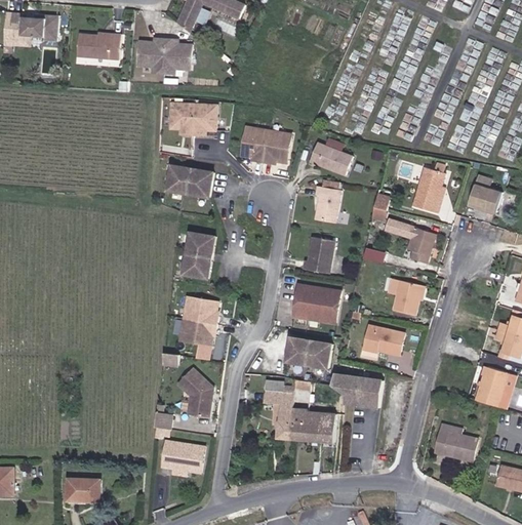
[(228,0),(189,0),(177,25),(189,35),(202,4),(239,21),(244,7),(228,0)]
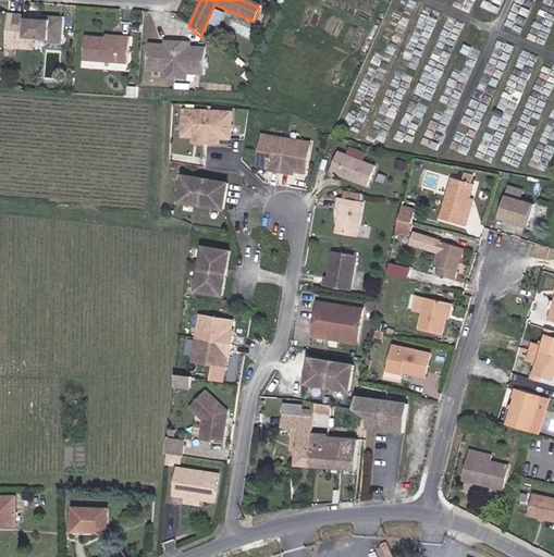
[(5,15),(3,50),(11,50),(12,47),(21,48),(22,40),(32,41),(45,42),(45,45),(59,46),(61,20),(40,19),(40,22),(23,21),(23,16),(5,15)]
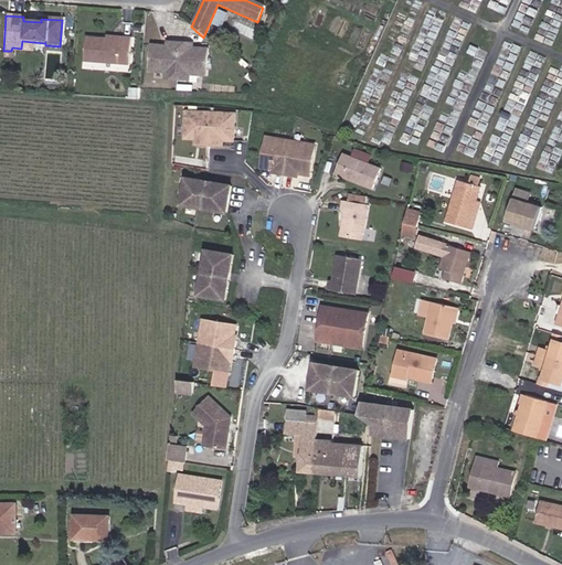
[(128,40),(118,39),(118,42),(104,42),(83,40),(82,64),(127,67),(128,40)]
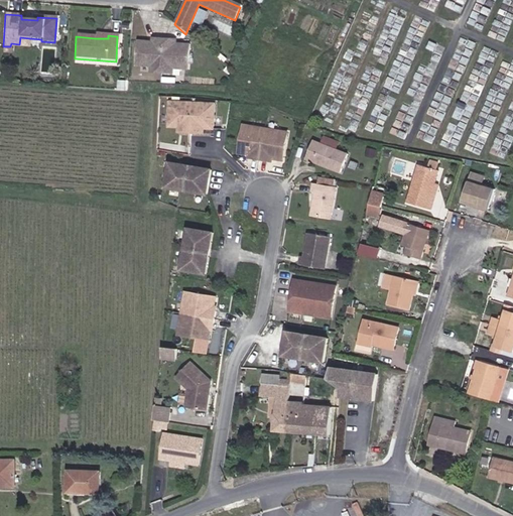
[(29,48),(29,38),(20,37),(19,44),(11,43),(10,46),(29,48)]
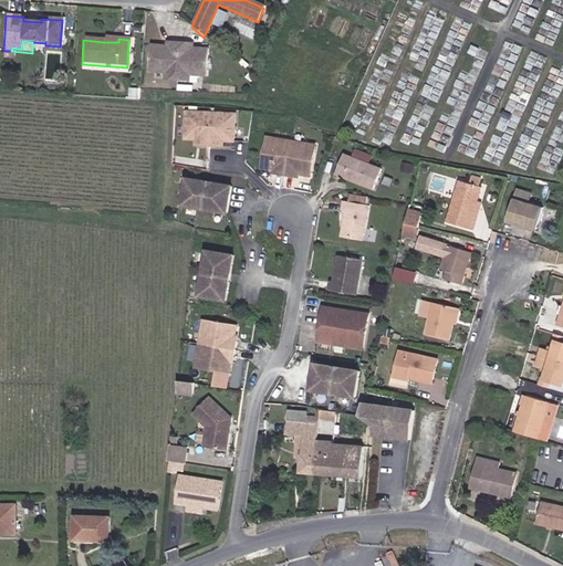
[(169,49),(150,46),(149,49),(148,73),(164,75),(164,80),(188,82),(188,76),(205,77),(206,51),(187,49),(187,44),(169,43),(169,49)]
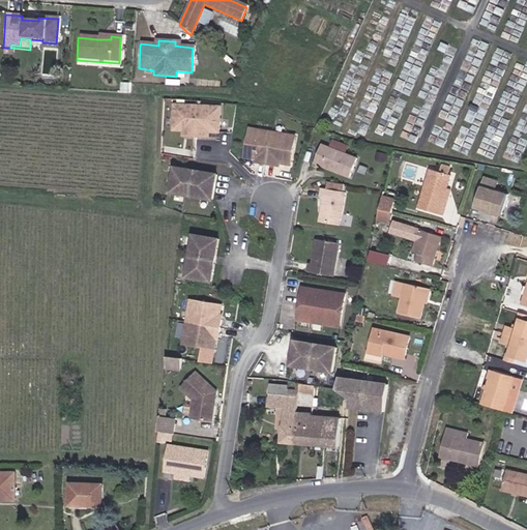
[(213,104),(168,101),(166,127),(176,127),(176,130),(181,131),(180,134),(196,134),(197,131),(202,131),(202,129),(212,129),(213,104)]
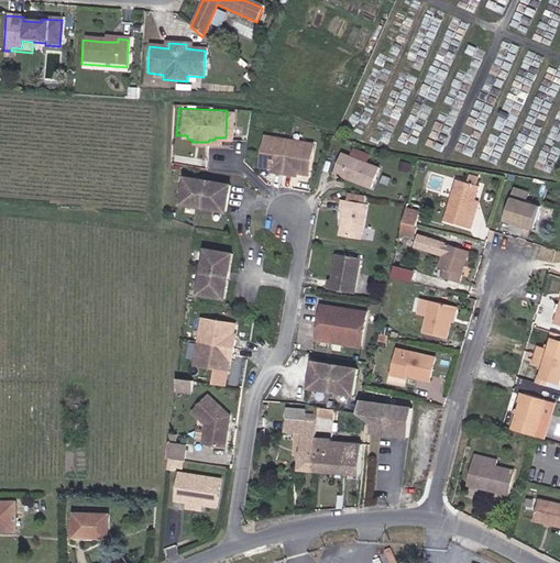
[(291,172),(295,173),(305,176),(313,146),(266,135),(259,164),(268,166),(273,167),(272,170),(289,175),(291,172)]
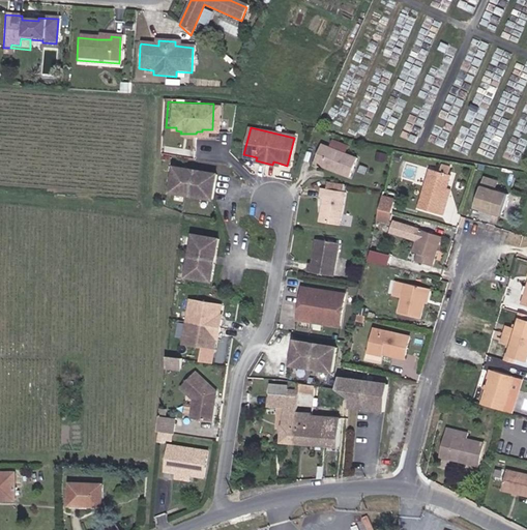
[(356,159),(321,145),(313,164),(349,178),(356,159)]
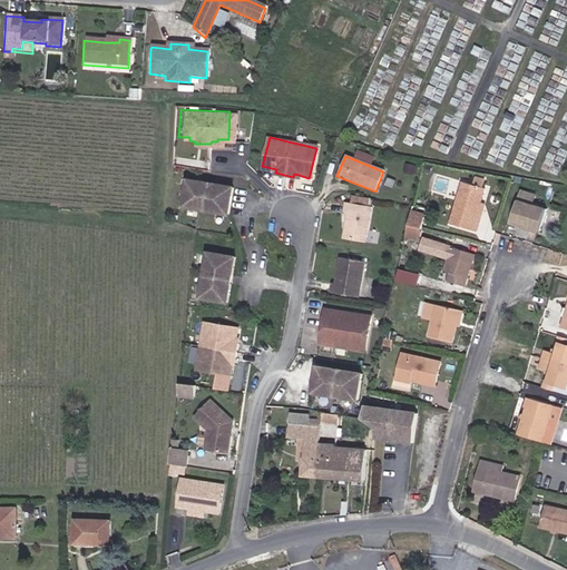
[(203,186),(204,179),(186,176),(181,204),(226,213),(231,185),(213,182),(212,188),(203,186)]
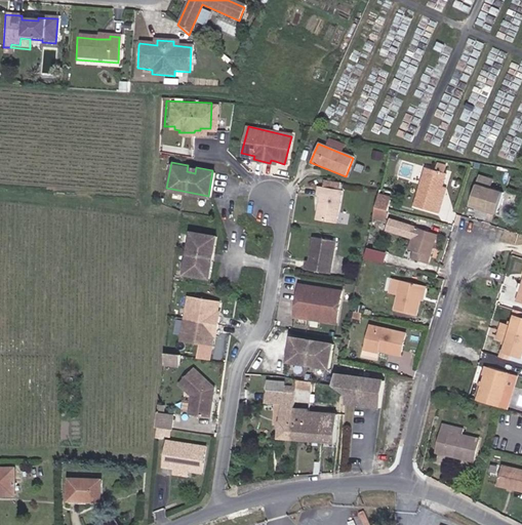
[(196,167),(188,165),(187,171),(195,173),(196,167)]
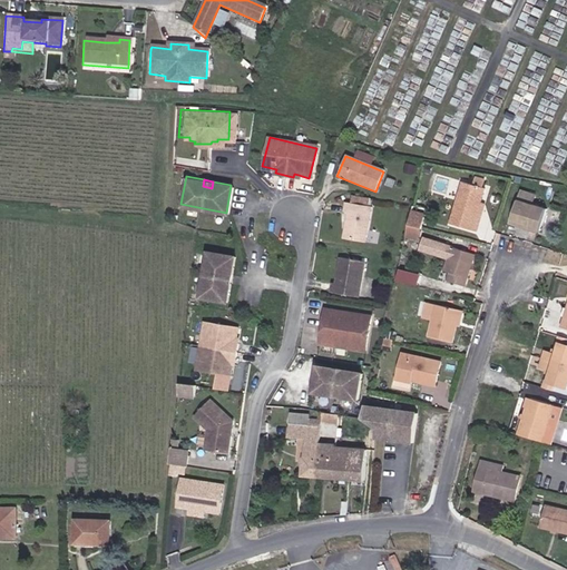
[(475,231),(477,223),(472,222),(478,203),(482,188),(480,188),(482,183),(472,179),(471,185),(460,183),(448,223),(475,231)]
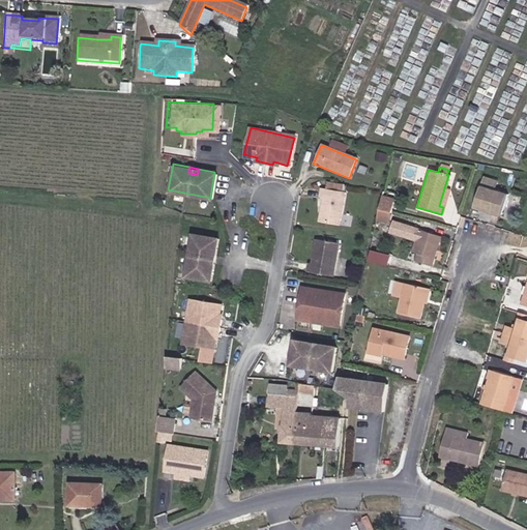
[(498,215),(505,195),(479,186),(473,208),(498,215)]
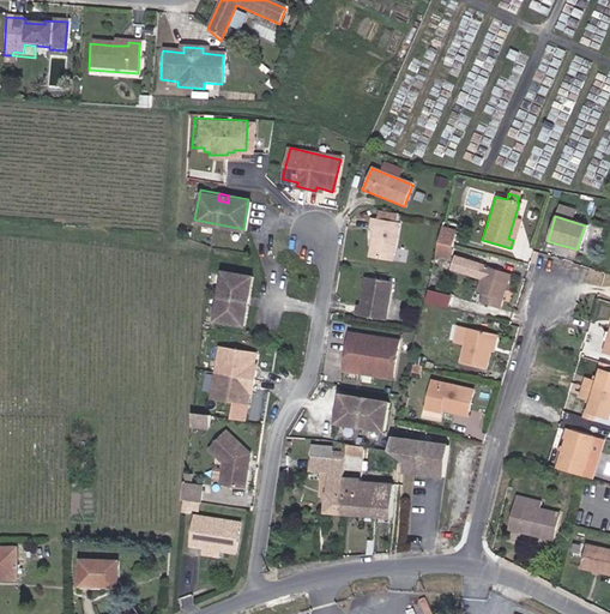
[(402,224),(370,218),(369,227),(374,228),(369,257),(394,260),(402,224)]
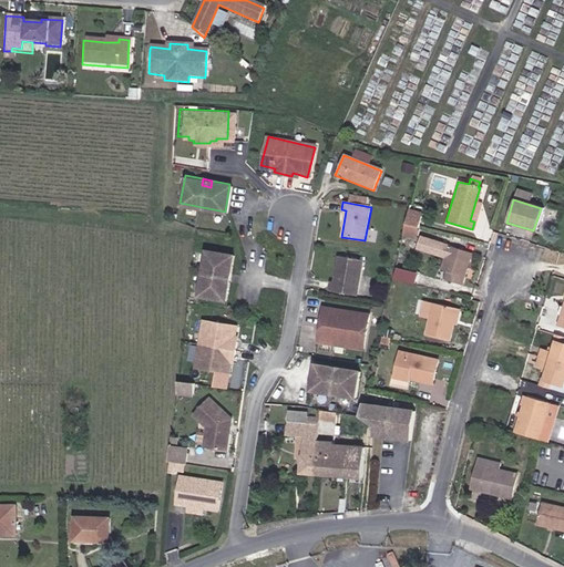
[(470,220),(474,222),(480,203),(475,202),(470,220)]
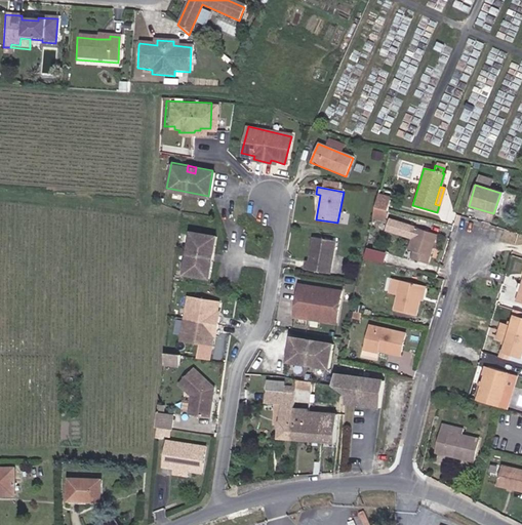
[(373,206),(386,210),(389,197),(376,194),(373,206)]
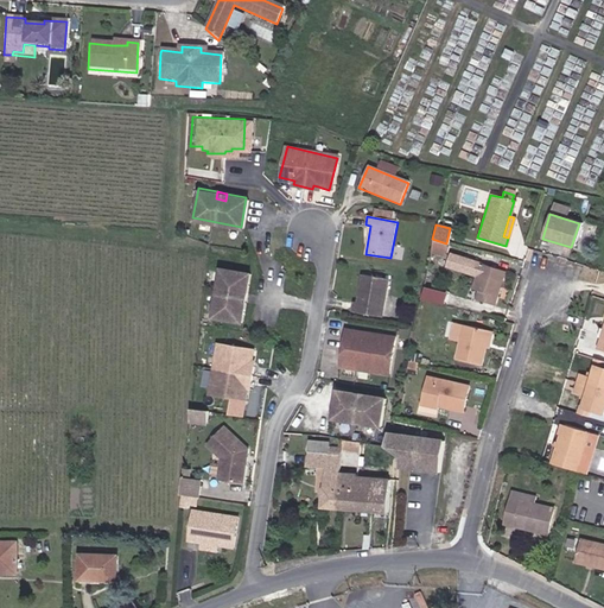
[(470,289),(476,291),(474,298),(493,305),(504,271),(478,263),(470,289)]
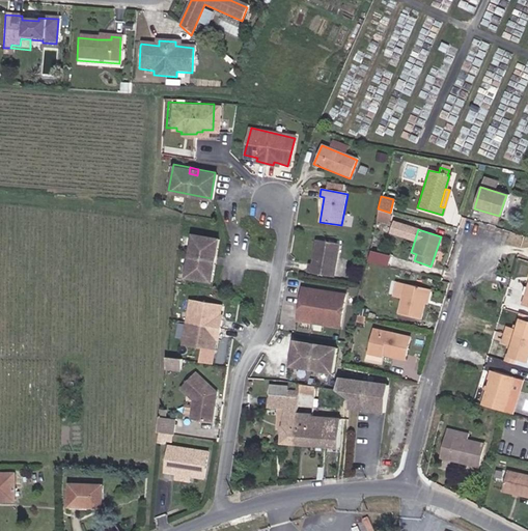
[(210,277),(213,259),(206,258),(207,251),(215,253),(218,234),(192,230),(185,273),(210,277)]
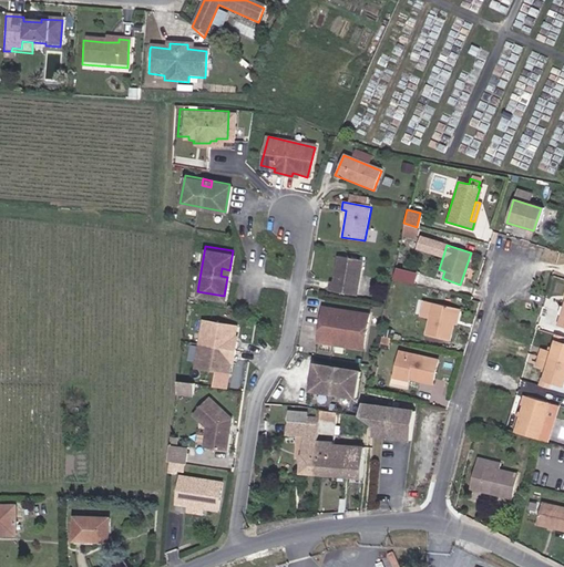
[(352,295),(359,260),(336,256),(331,281),(329,281),(327,291),(352,295)]
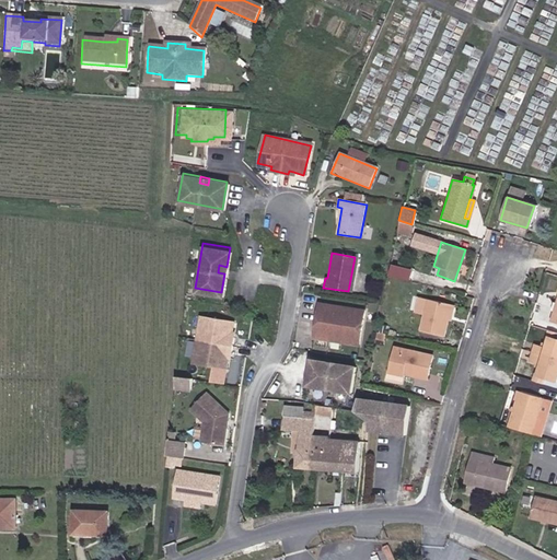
[(412,280),(415,268),(393,263),(390,273),(412,280)]
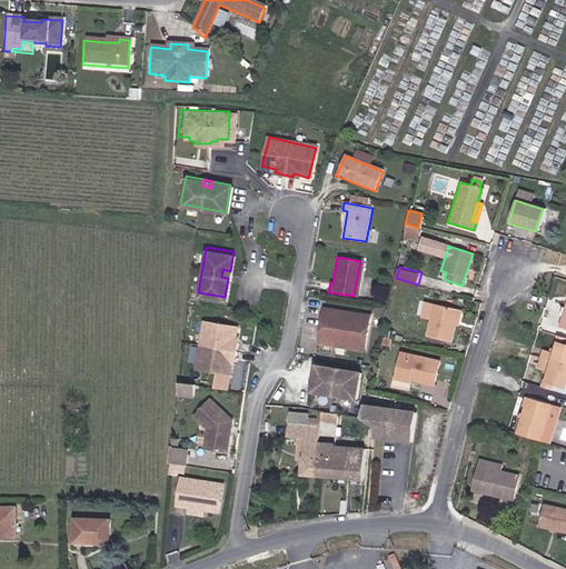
[(420,317),(430,320),(426,336),(449,341),(457,310),(425,302),(420,317)]
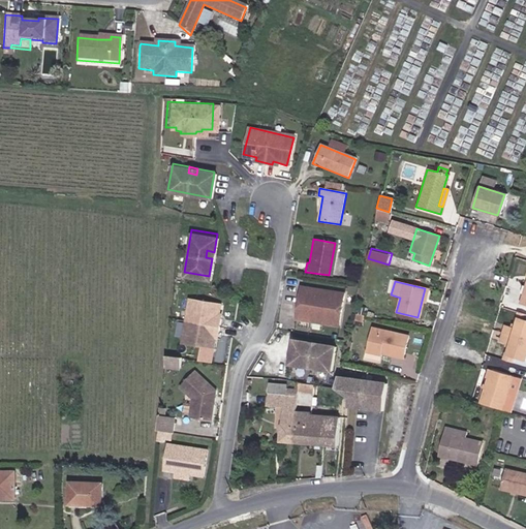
[(345,294),(302,286),(297,319),(339,328),(345,294)]
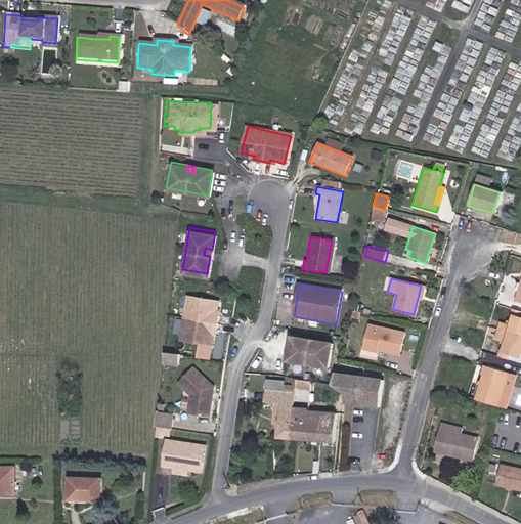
[(210,341),(211,331),(212,326),(215,328),(217,311),(214,310),(215,307),(216,297),(185,292),(179,337),(210,341)]
